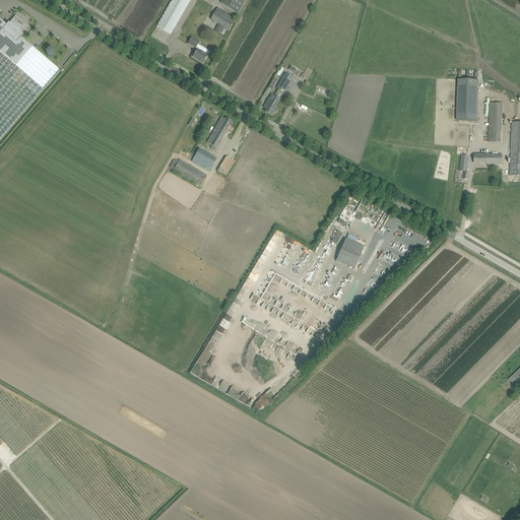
[(172,0),(158,22),(156,26),(171,35),(172,31),(174,33),(176,29),(174,28),(190,0),(172,0)]
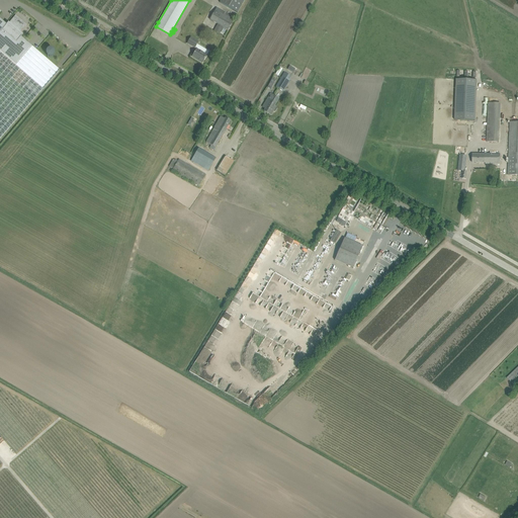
[(221,0),(220,3),(238,13),(245,0),(221,0)]
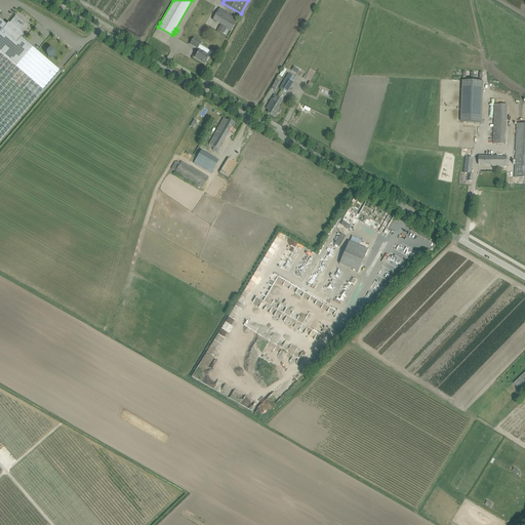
[(213,21),(220,25),(216,32),(223,35),(227,29),(231,31),(238,19),(220,8),(213,21)]
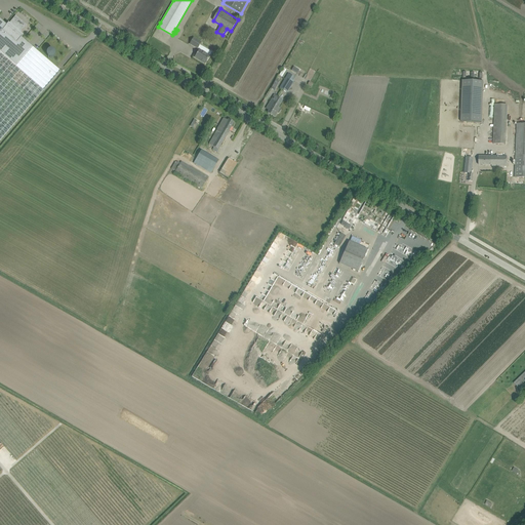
[(0,140),(43,90),(44,91),(61,72),(22,38),(24,36),(21,34),(28,26),(15,15),(9,24),(8,24),(7,26),(5,24),(0,19),(0,140)]
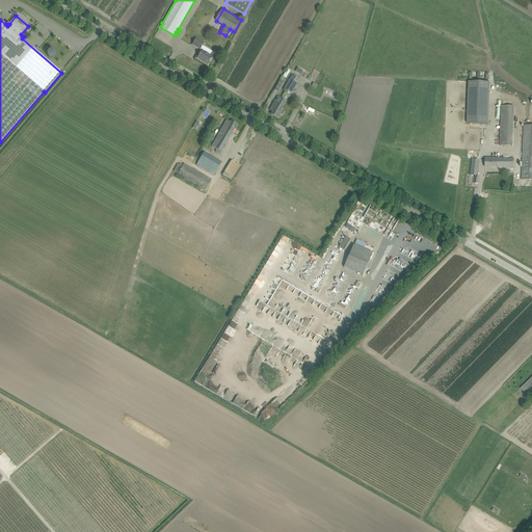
[(196,38),(192,45),(201,49),(203,46),(204,43),(196,38)]
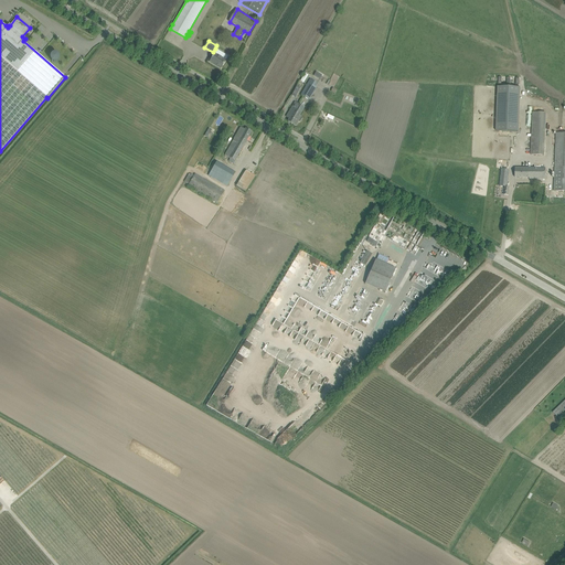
[(215,53),(210,62),(216,65),(215,66),(221,68),(225,60),(222,57),(223,55),(216,52),(217,50),(215,49),(213,52),(215,53)]
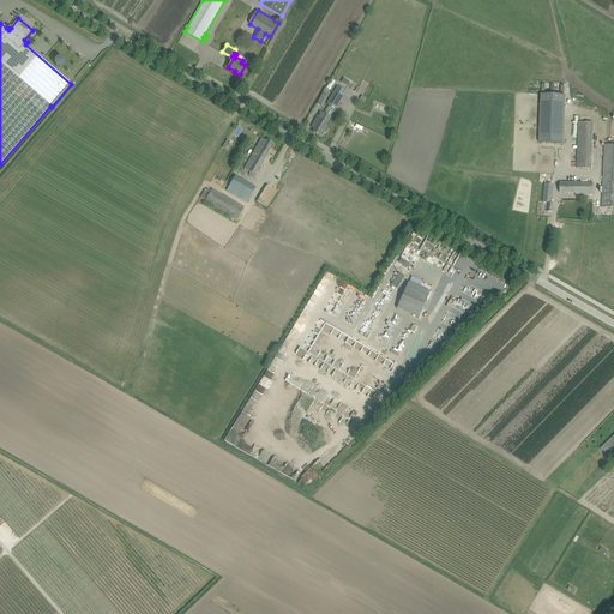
[(337,86),(335,90),(326,103),(335,109),(343,96),(343,95),(345,91),(337,86)]
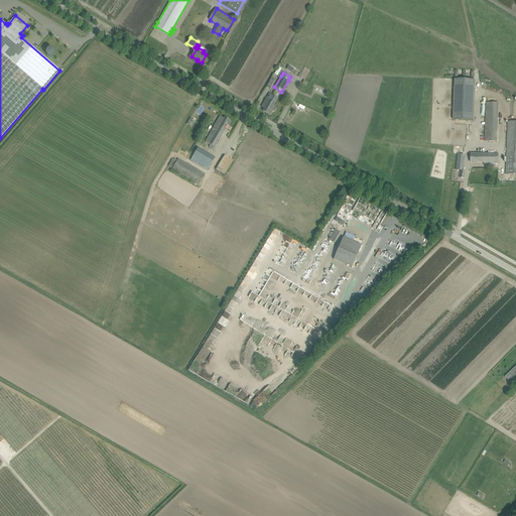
[(270,89),(275,81),(271,79),(266,87),(270,89)]
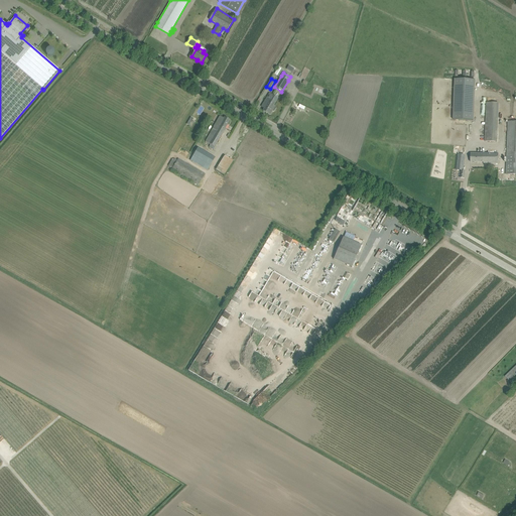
[(475,80),(455,80),(453,120),(474,121),(475,80)]
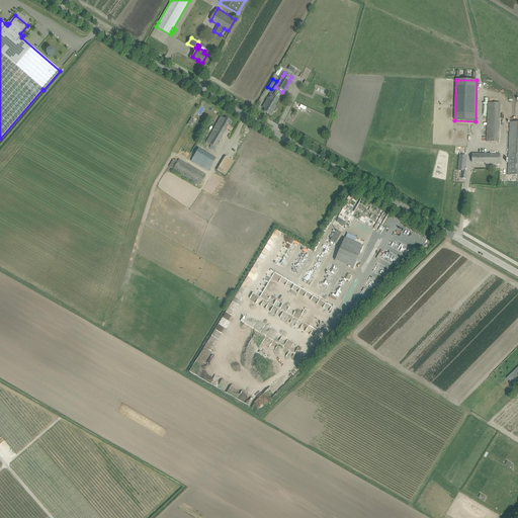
[(263,107),(265,109),(266,108),(268,109),(271,104),(269,103),(273,96),(270,94),(263,107)]
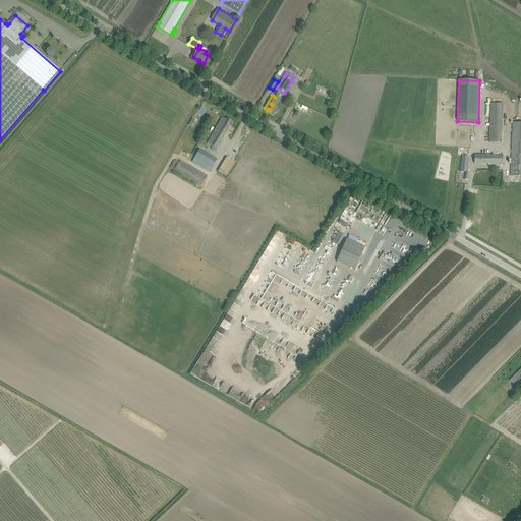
[(273,116),(275,112),(276,113),(277,112),(279,109),(279,108),(276,107),(281,100),(275,97),(271,104),(273,105),(270,110),(268,109),(267,110),(266,112),(273,116)]
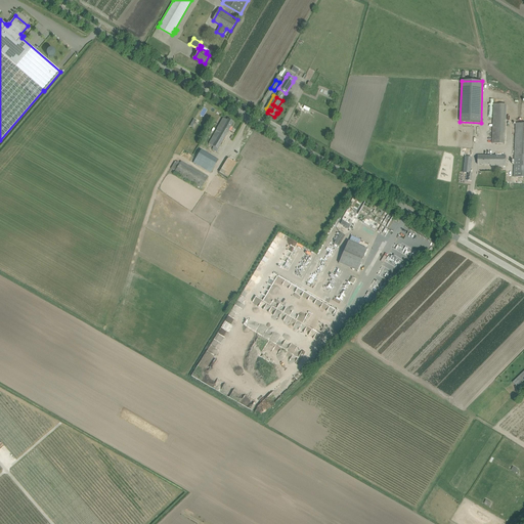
[(216,153),(229,131),(231,127),(231,126),(233,123),(228,120),(227,121),(223,119),(221,123),(208,144),(213,147),(212,150),(216,153)]
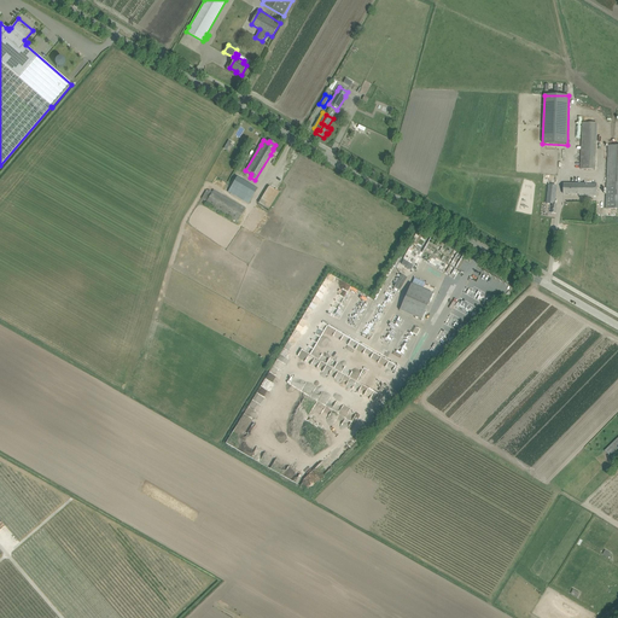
[(617,145),(608,146),(606,188),(617,188),(617,145)]
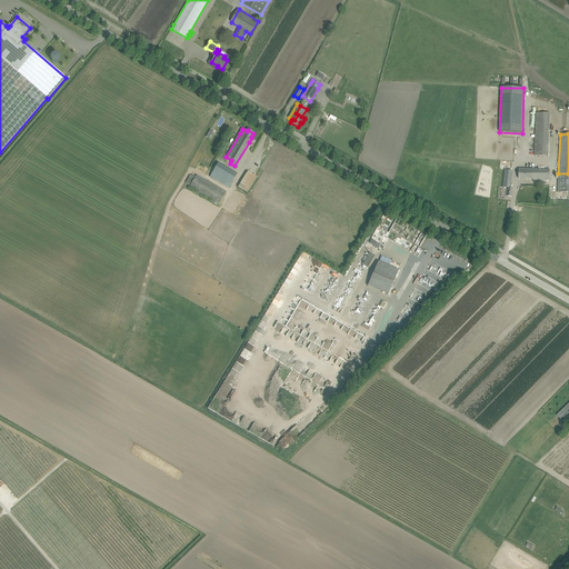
[(535,147),(535,156),(546,157),(547,148),(535,147)]
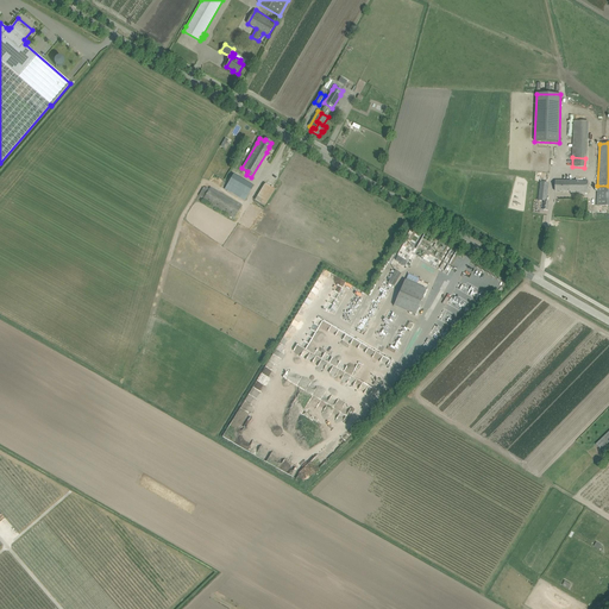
[(225,190),(242,200),(244,202),(253,187),(234,175),(225,190)]
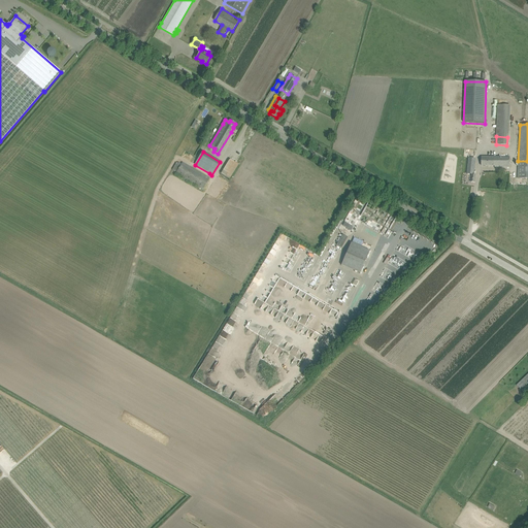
[(482,166),(494,166),(495,158),(482,157),(482,166)]
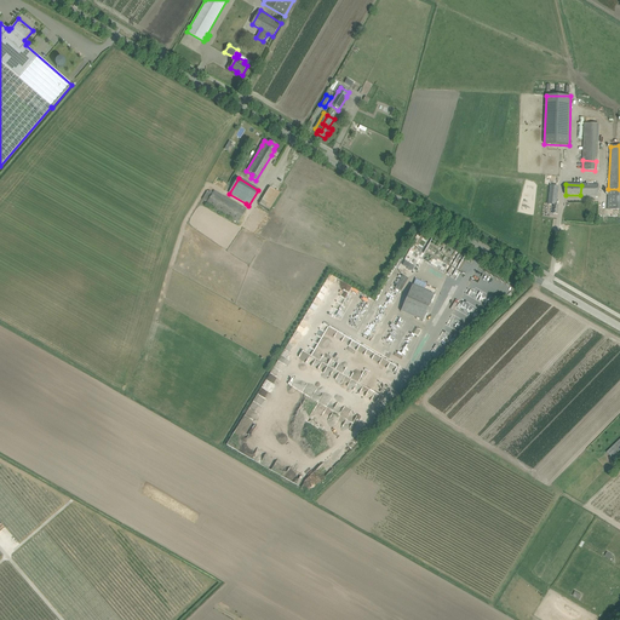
[(581,185),(580,195),(580,196),(598,197),(598,185),(581,185)]
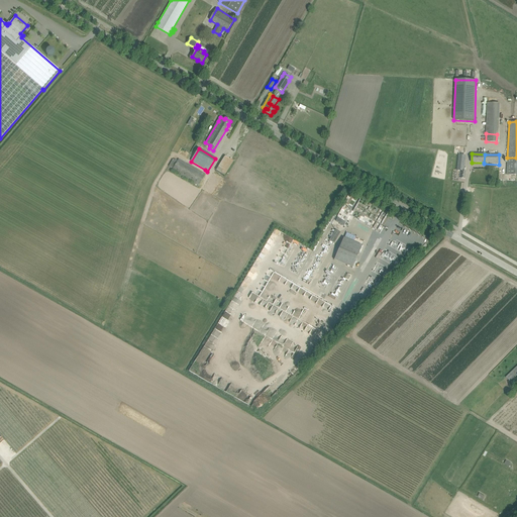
[(225,156),(216,171),(225,176),(233,162),(225,156)]
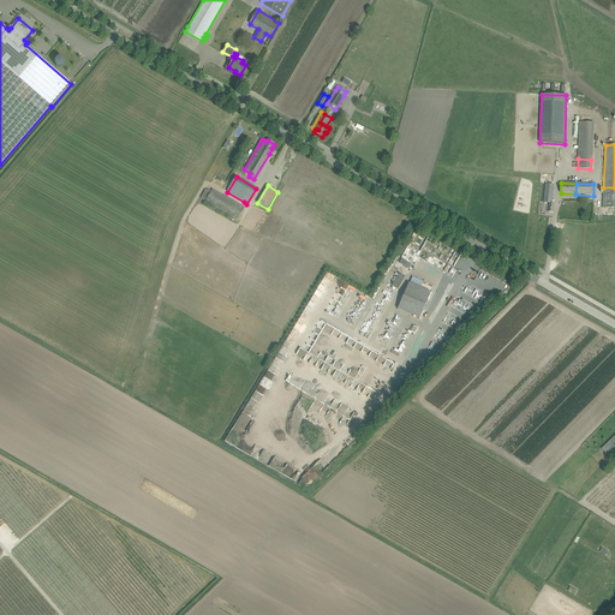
[(547,185),(544,203),(549,203),(549,213),(553,213),(554,204),(553,203),(554,185),(547,185)]
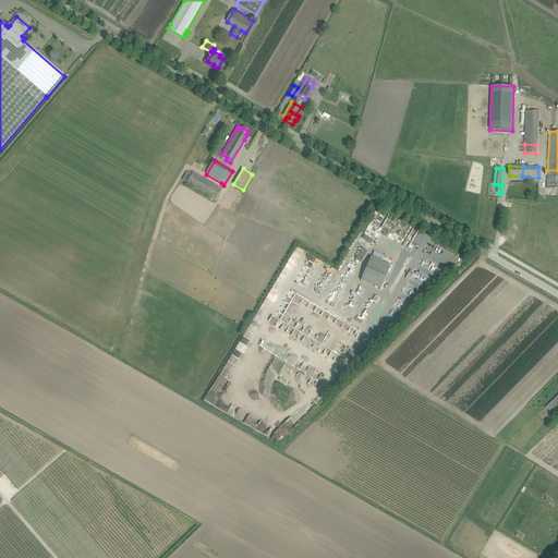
[(557,170),(547,170),(547,189),(557,189),(557,170)]
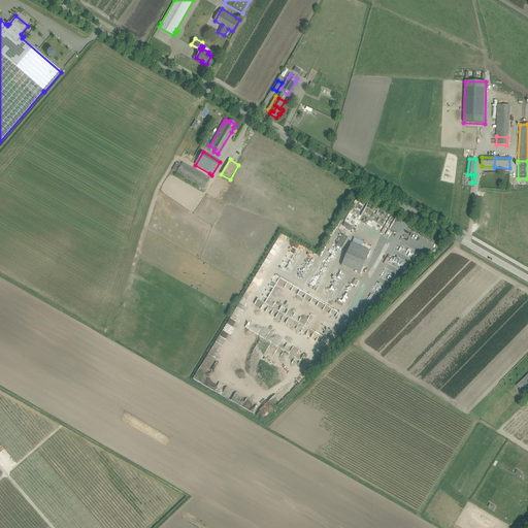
[(172,170),(176,173),(176,174),(202,191),(209,179),(183,164),(182,165),(178,163),(177,163),(176,163),(172,170)]
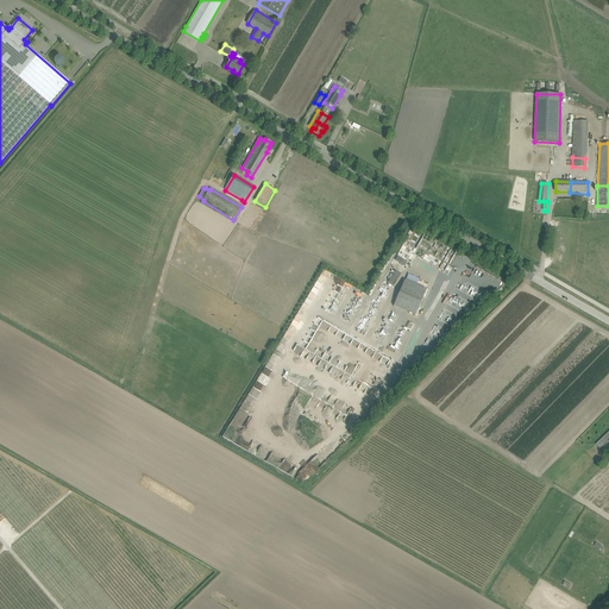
[(407,281),(405,286),(424,293),(425,289),(418,286),(420,278),(409,274),(407,281)]
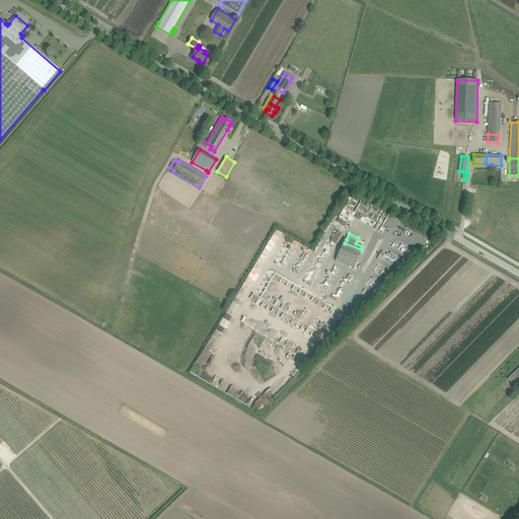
[(353,267),(361,249),(345,243),(347,239),(345,238),(336,260),(353,267)]
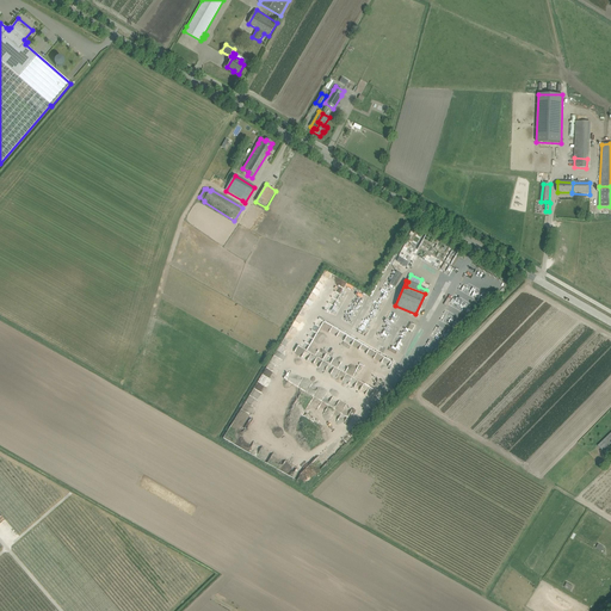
[(610,432),(598,446),(609,457),(610,454),(610,432)]
